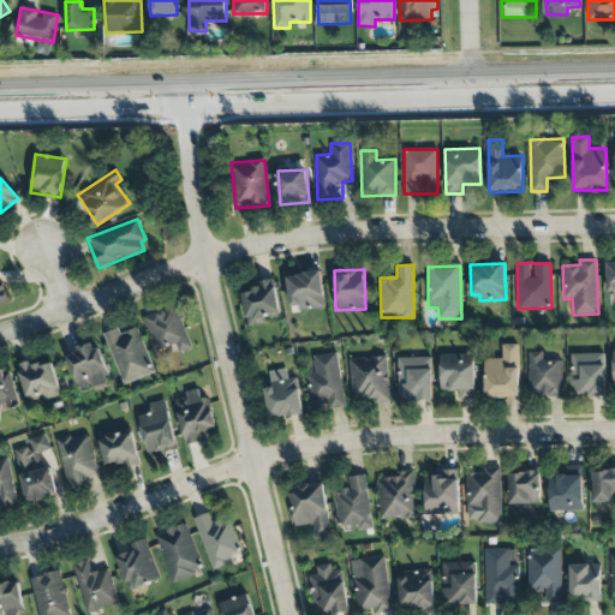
[(290,306),(300,305),(300,310),(324,308),(321,272),(286,275),(290,306)]
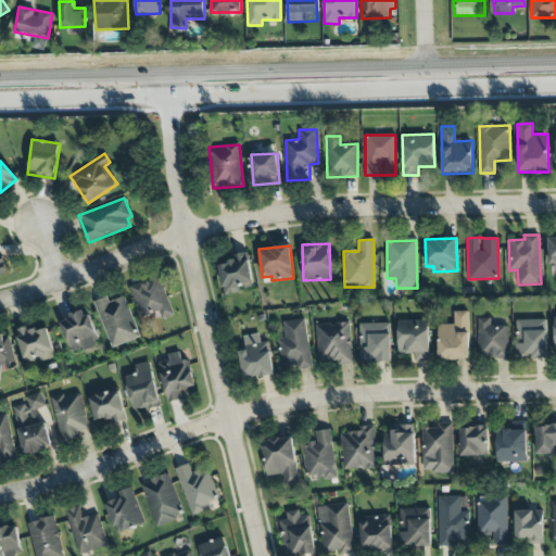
[(224,295),(240,292),(239,288),(254,286),(248,253),(228,256),(229,264),(218,266),(224,295)]
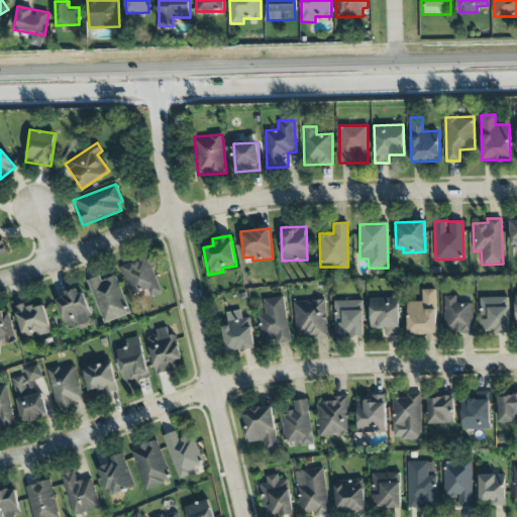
[(147,290),(149,297),(161,293),(149,257),(121,266),(130,295),(147,290)]
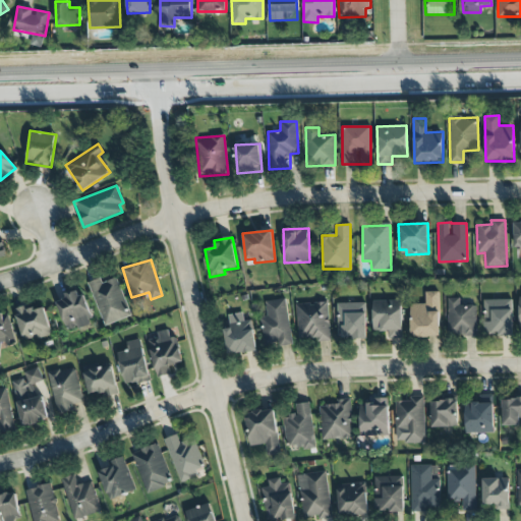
[(88,283),(104,326),(130,315),(116,277),(102,283),(100,278),(88,283)]
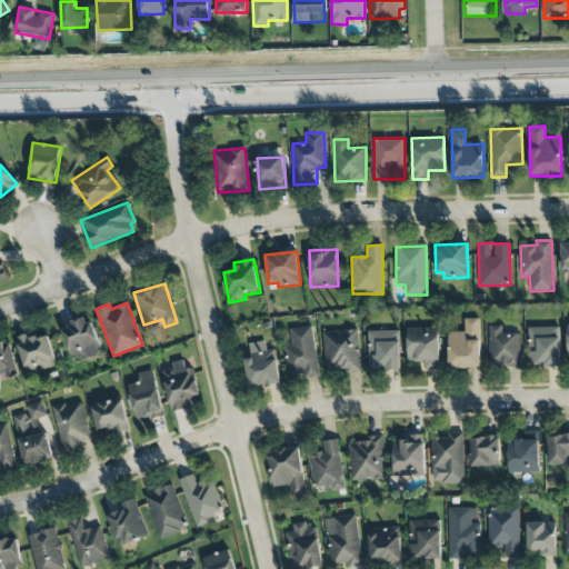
[(61,327),(72,361),(100,352),(89,318),(61,327)]
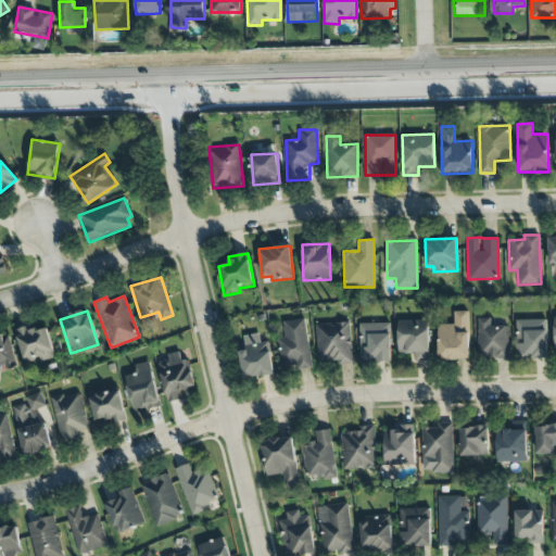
[(468,312),(454,312),(454,324),(439,325),(440,359),(469,359),(468,312)]
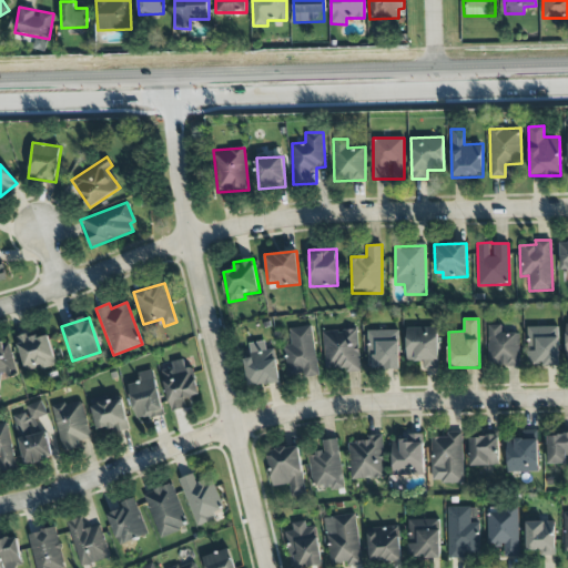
[(288,328),(291,344),(283,345),(287,378),(318,374),(311,325),(288,328)]
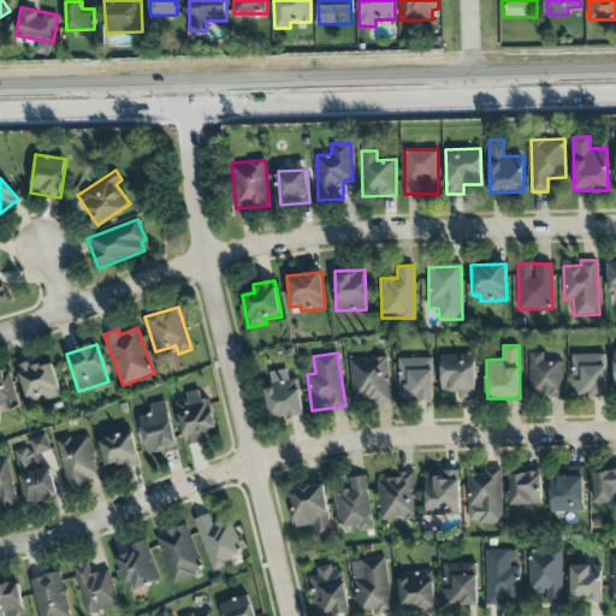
[(563,361),(543,361),(543,353),(528,353),(529,397),(563,396),(563,361)]
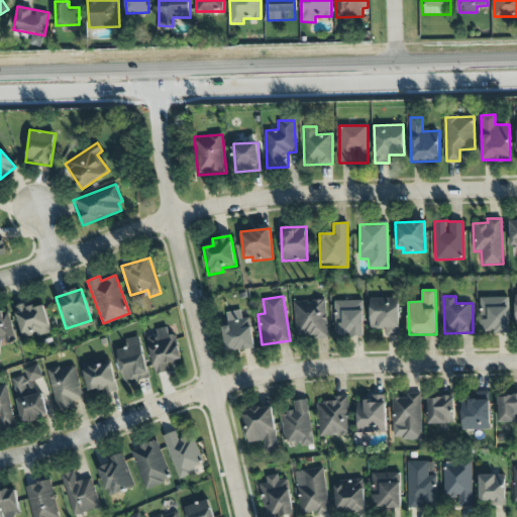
[(480,297),(481,330),(495,330),(495,333),(509,333),(508,297),(480,297)]
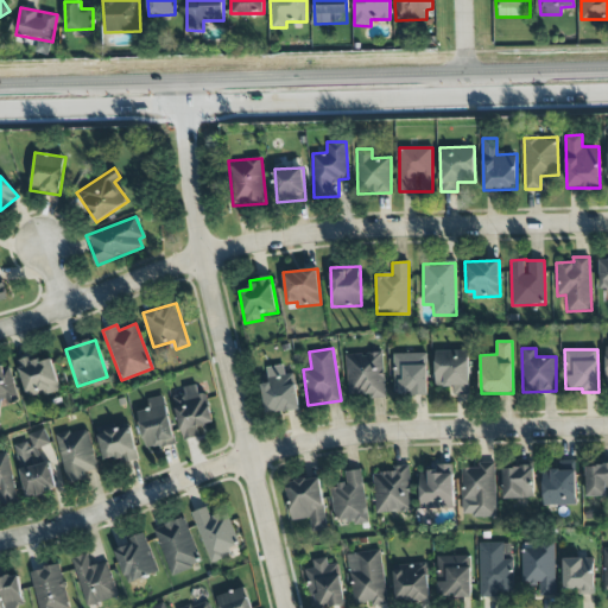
[(469,394),(468,350),(435,350),(435,386),(453,386),(453,394),(469,394)]
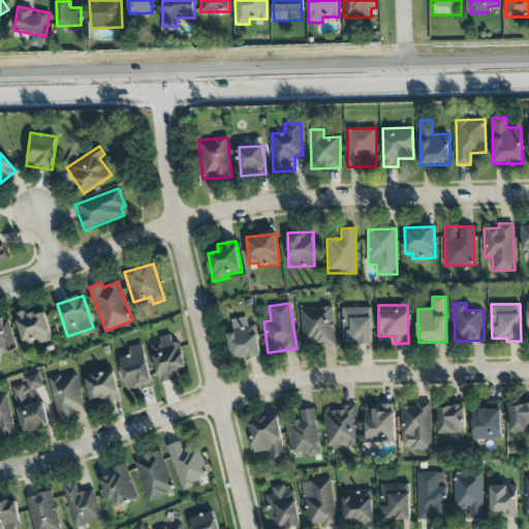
[(335,345),(333,307),(301,308),(303,346),(335,345)]
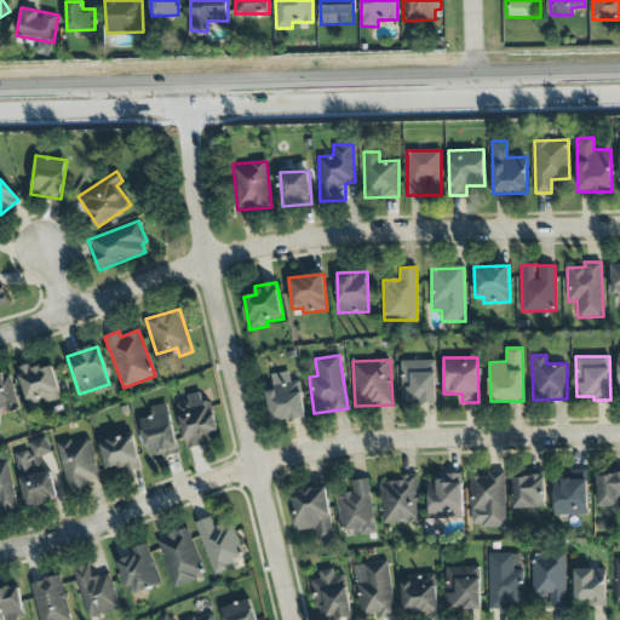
[(403,403),(436,402),(435,360),(402,361),(403,403)]
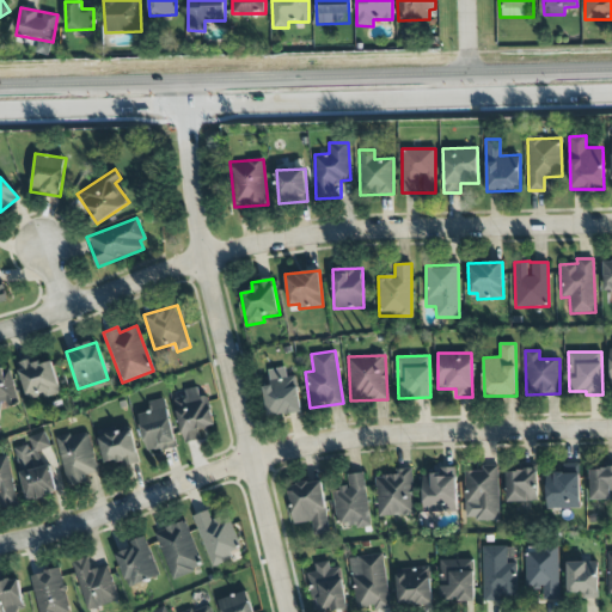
[(26,401),(60,392),(53,361),(40,365),(38,357),(18,361),(26,401)]
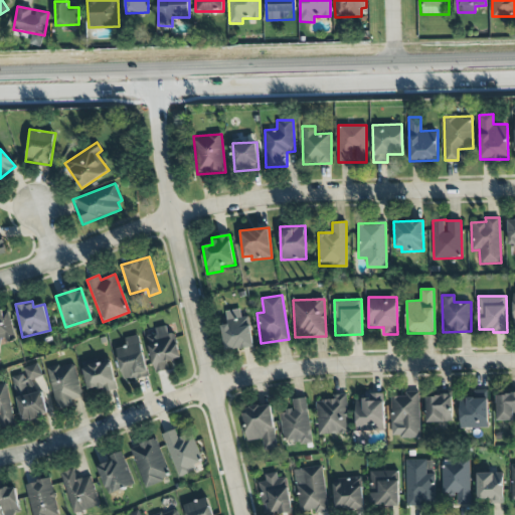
[(0,310),(0,342),(15,339),(8,309),(0,310)]
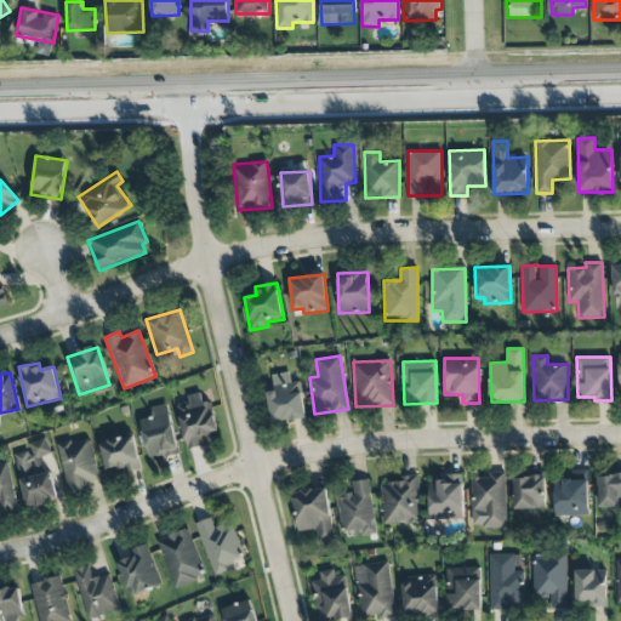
[(272,375),(274,389),(267,392),(272,423),(306,417),(301,381),(291,382),(289,372),(272,375)]
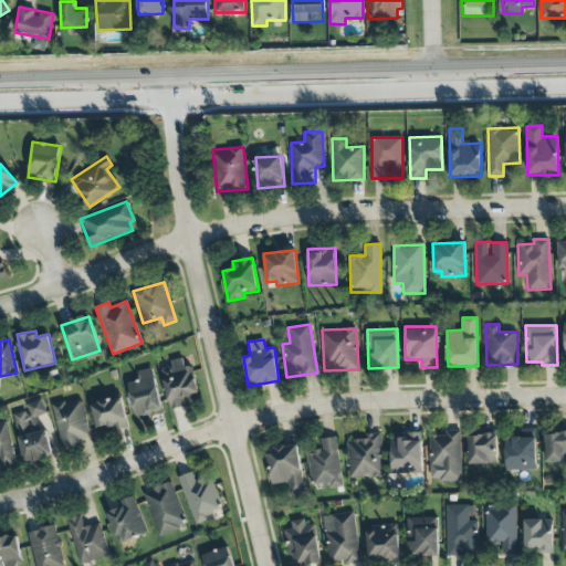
[(184,397),(199,392),(192,365),(185,367),(182,357),(169,360),(170,367),(160,370),(171,410),(186,406),(184,397)]
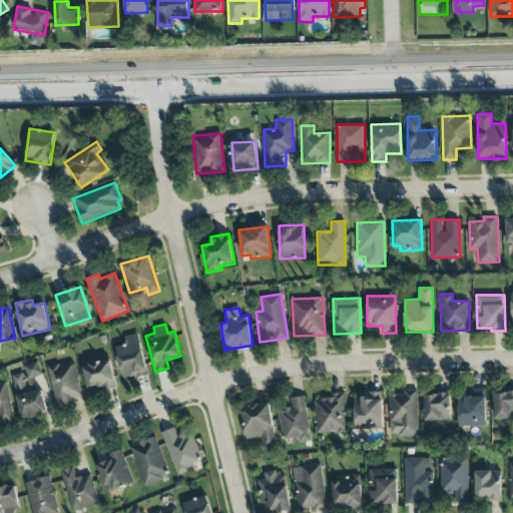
[(147,374),(138,334),(125,337),(127,345),(115,347),(122,379),(147,374)]
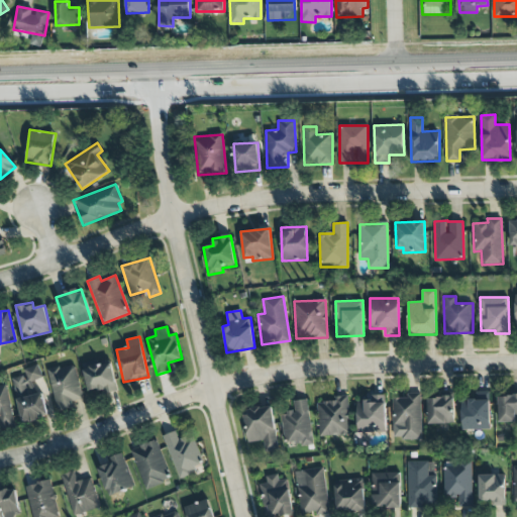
[(89,392),(103,389),(104,394),(117,391),(110,360),(83,367),(89,392)]
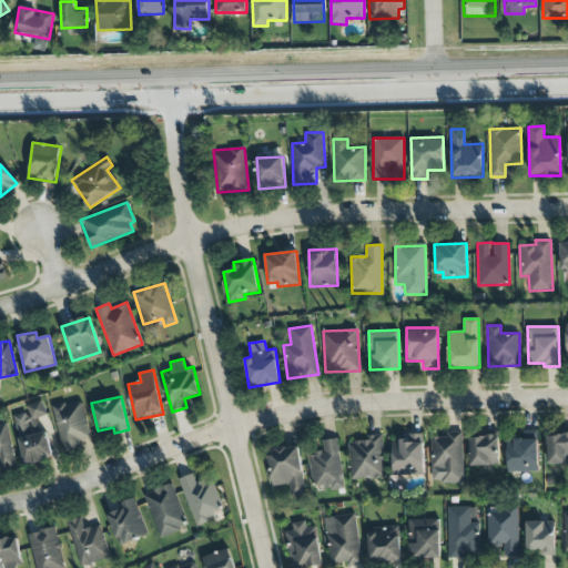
[(91,438),(82,401),(52,407),(62,453),(80,448),(79,442),(91,438)]
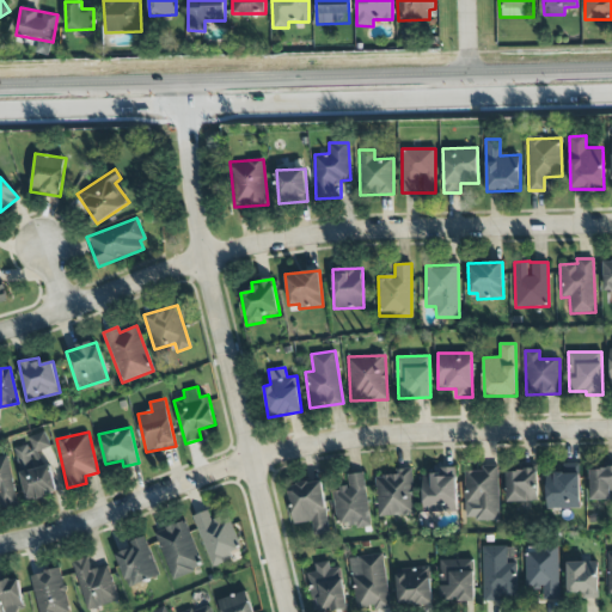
[(26,501),(57,494),(50,464),(42,465),(40,452),(49,450),(47,436),(13,444),(26,501)]
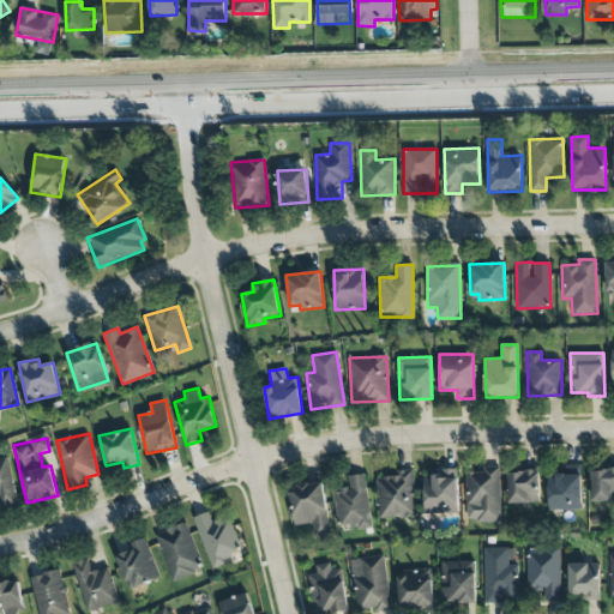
[(0,499),(1,510),(17,507),(8,457),(0,458),(0,499)]
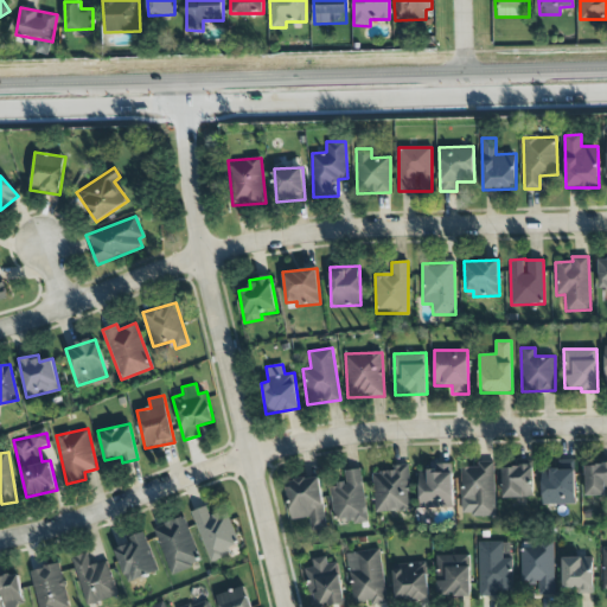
[(542,505),(576,505),(575,460),(558,460),(558,468),(542,468),(542,505)]
